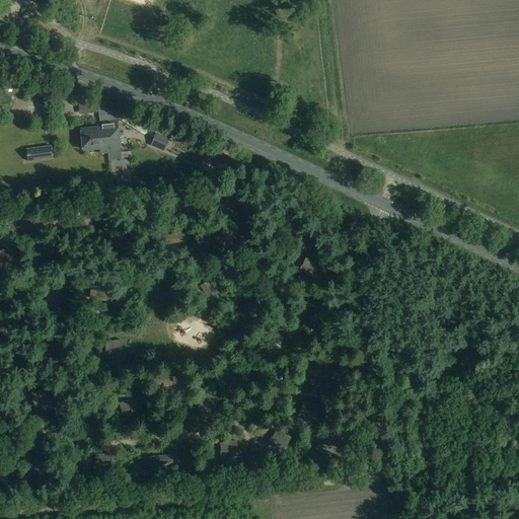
[(99,121),(117,120),(119,120),(117,105),(103,107),(103,103),(98,104),(99,121)]
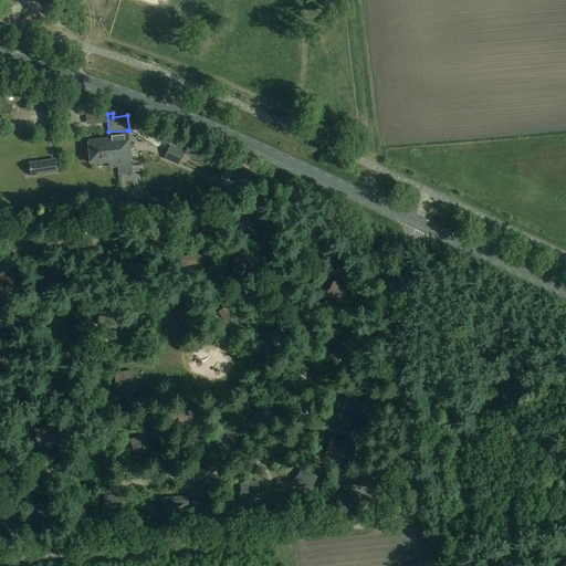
[(108,159),(109,165),(130,164),(127,130),(108,132),(106,133),(107,138),(108,159)]
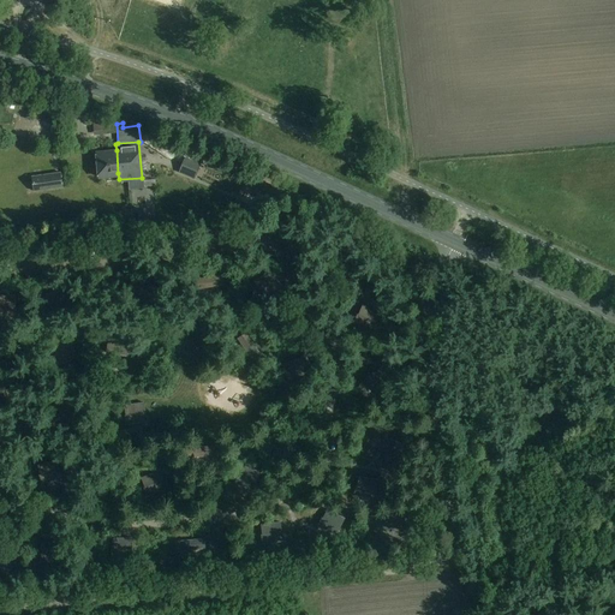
[(117,150),(95,153),(97,175),(118,173),(117,150)]
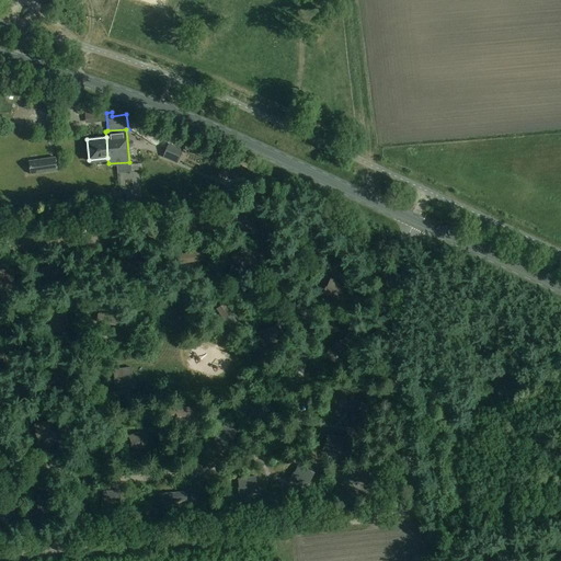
[(168,144),(162,157),(176,163),(182,149),(168,144)]
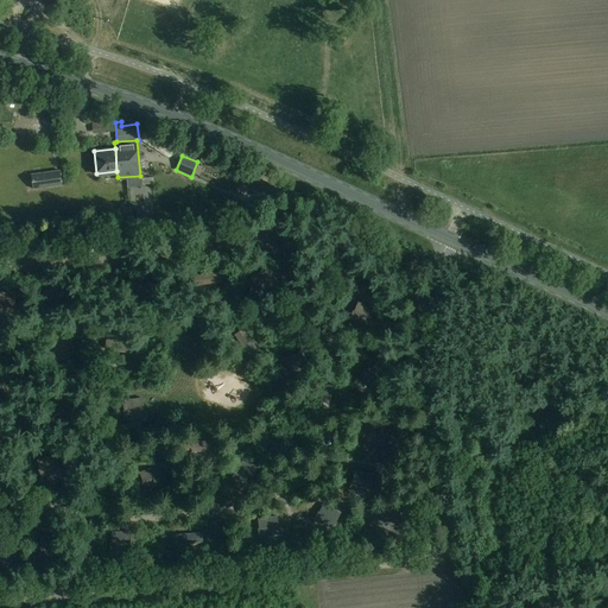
[(62,185),(61,171),(32,175),(33,190),(62,185)]
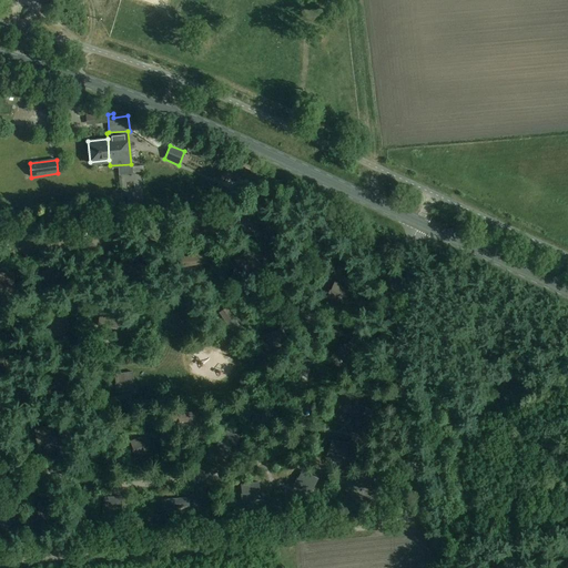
[(345,305),(348,296),(350,297),(353,288),(335,282),(332,290),(331,290),(327,298),(345,305)]
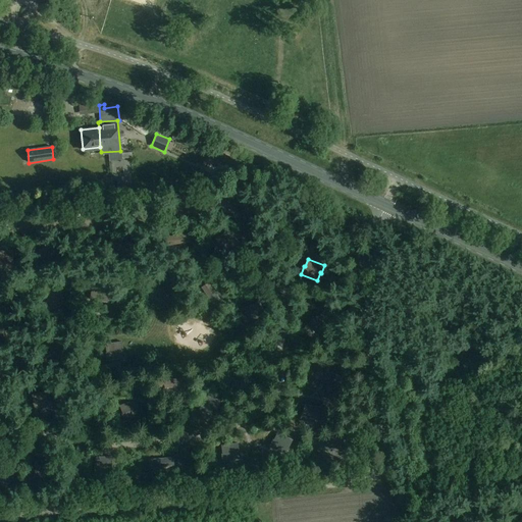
[(201,291),(212,309),(220,304),(210,285),(201,291)]
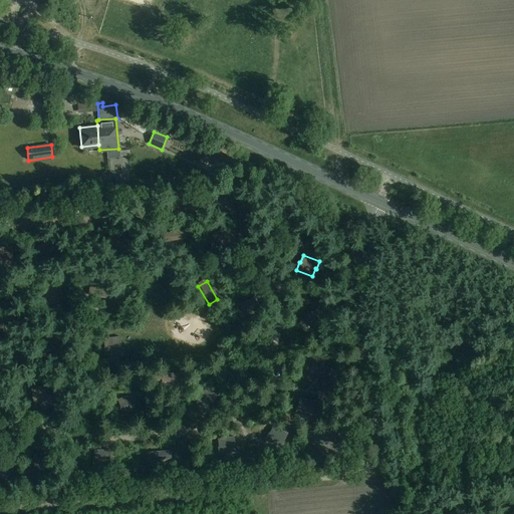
[(256,296),(249,300),(248,299),(241,303),(250,318),(257,314),(257,315),(264,311),(256,296)]
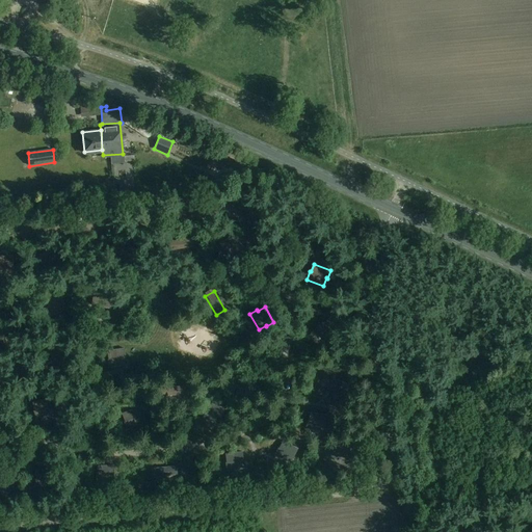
[(110,368),(128,366),(126,348),(108,351),(109,360),(110,368)]
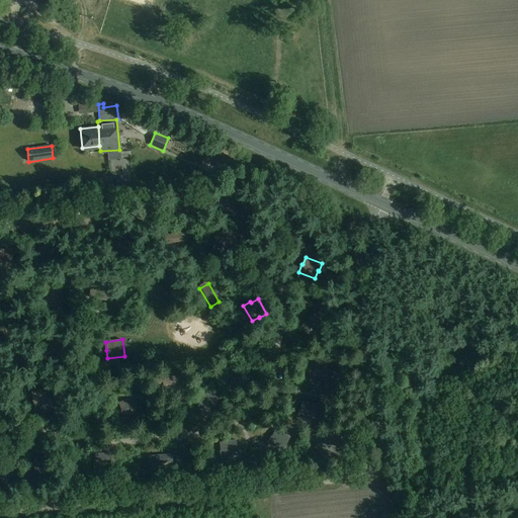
[(198,408),(216,414),(221,398),(204,392),(202,400),(201,400),(198,408)]
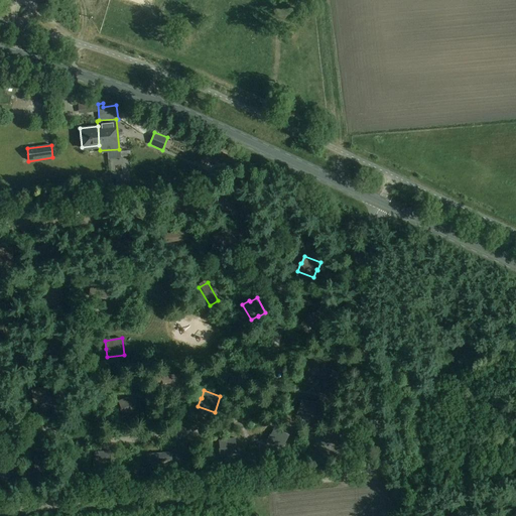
[(125,417),(141,410),(135,395),(119,401),(122,409),(125,417)]
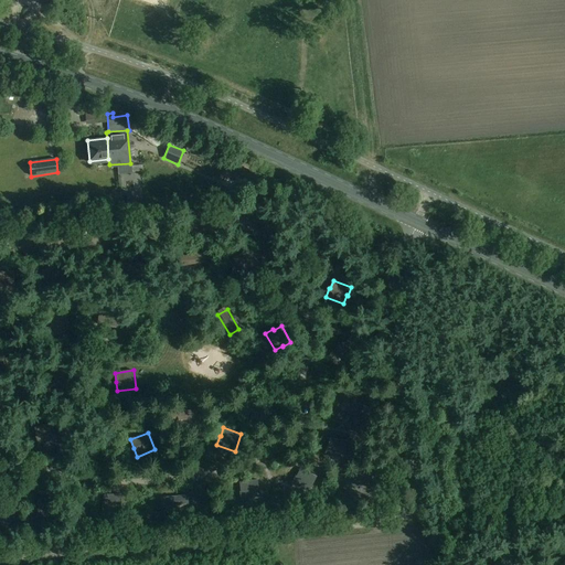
[(327,455),(345,459),(350,441),(331,437),(329,447),(329,446),(327,455)]
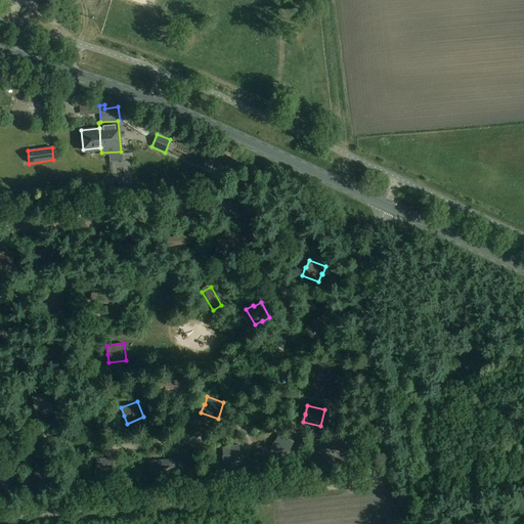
[(328,448),(346,452),(349,435),(332,432),(331,440),(330,440),(328,448)]
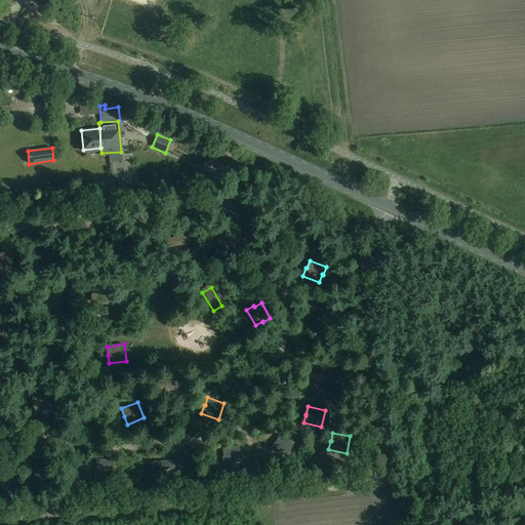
[(273,449),(288,457),(296,443),(281,435),(277,442),(276,442),(273,449)]
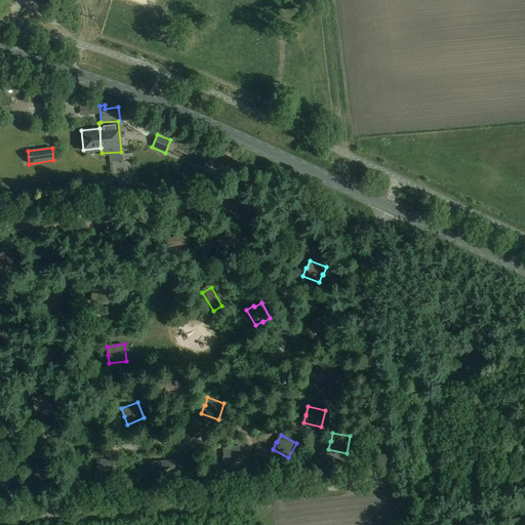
[(225,465),(243,462),(241,446),(224,448),(225,456),(224,456),(225,465)]
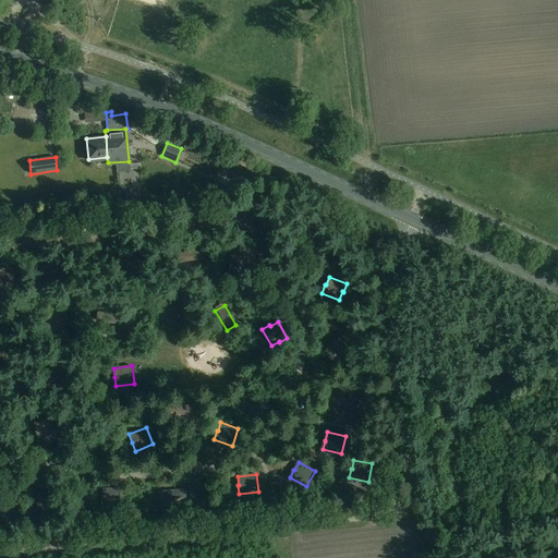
[(101,507),(121,506),(121,488),(102,488),(102,498),(101,498),(101,507)]
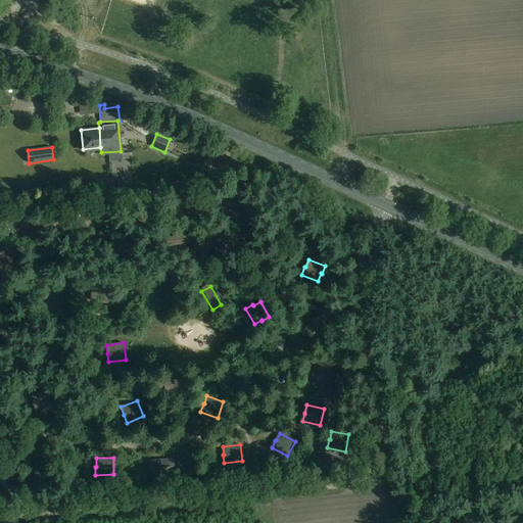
[(0,479),(6,483),(14,468),(0,461),(0,479)]
